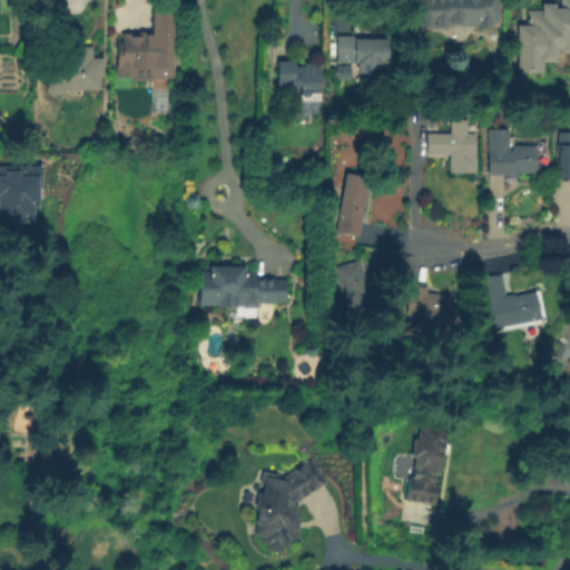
[(62,0),(41,0),(41,13),(64,13),(62,0)]
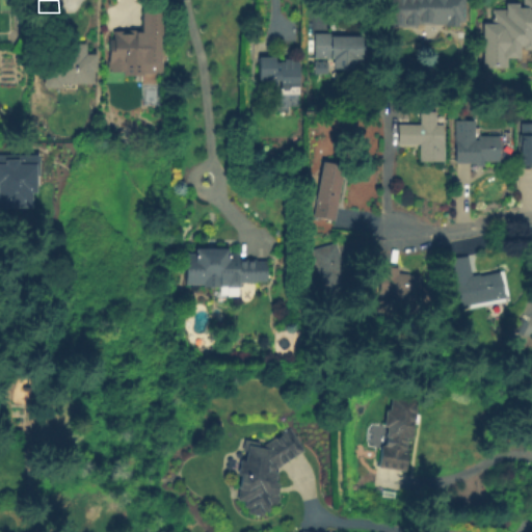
[(160,0),(160,27),(158,27),(158,52),(160,52),(160,62),(153,62),(153,64),(141,64),(141,67),(123,67),(123,62),(107,62),(107,31),(112,31),(112,23),(127,23),(127,22),(136,22),(136,24),(140,24),(140,4),(141,4),(141,0),(160,0)]
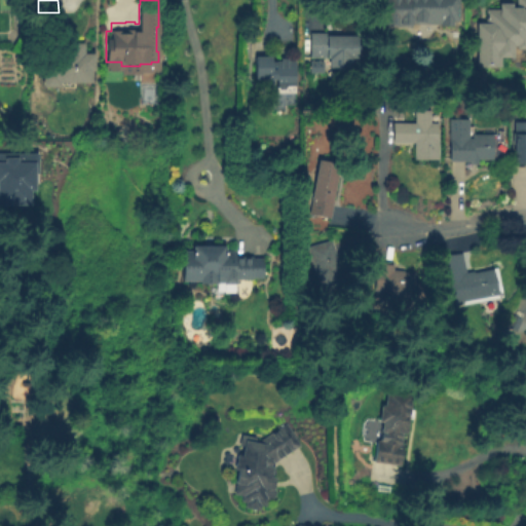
[(383,28),(383,13),(398,13),(398,3),(401,3),(401,0),(449,0),(449,12),(412,12),(411,24),(409,24),(409,27),(398,26),(398,29),(383,28)]
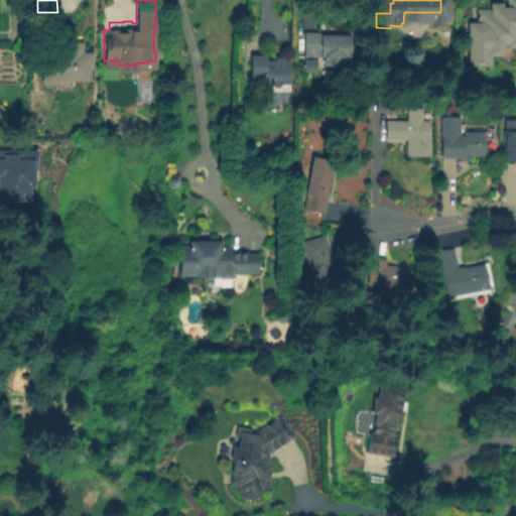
[(515,0),(515,46),(508,47),(508,54),(496,55),(496,65),(472,65),(471,22),(479,21),(479,8),(494,8),(493,2),(509,1),(509,0),(515,0)]
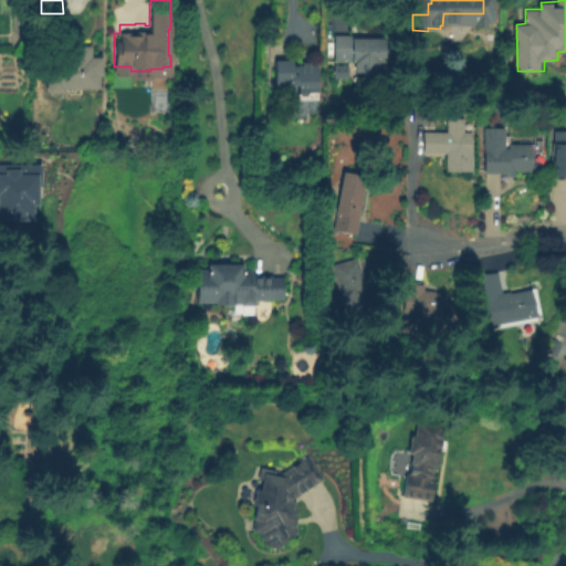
[(17,22),(18,12),(28,13),(28,23),(17,22)]
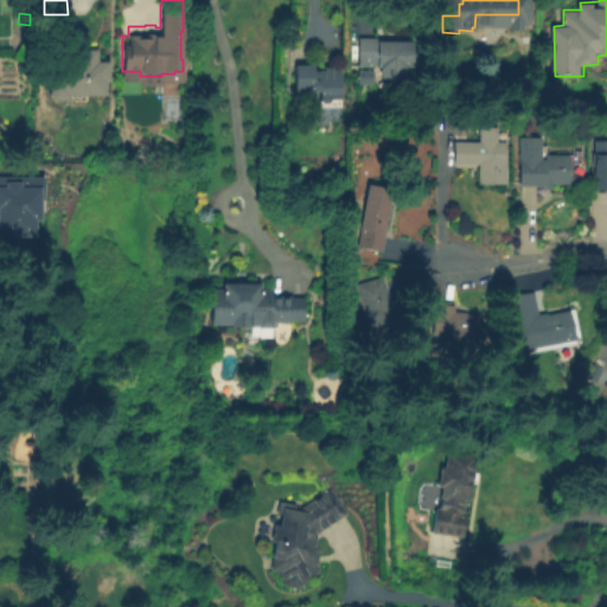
[(357,66),(358,38),(377,38),(377,40),(413,42),(411,66),(406,66),(406,77),(395,77),(395,81),(388,80),(388,78),(379,78),(379,66),(357,66)]
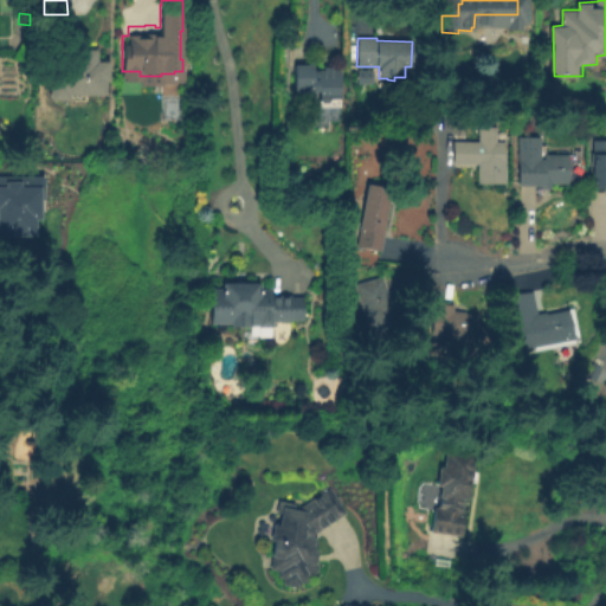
[(63,55),(75,55),(75,49),(90,49),(90,60),(103,60),(103,79),(100,79),(100,94),(63,94),(63,98),(44,98),(44,82),(37,82),(37,60),(47,60),(49,49),(63,49),(63,55)]
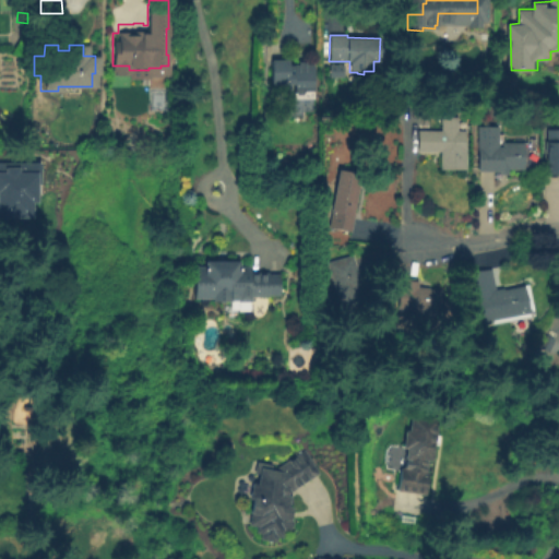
[(271,60),(289,60),(289,67),(294,67),(294,64),(299,64),(299,61),(305,61),(305,64),(313,64),(313,97),(295,97),(295,85),(271,85),(271,60)]
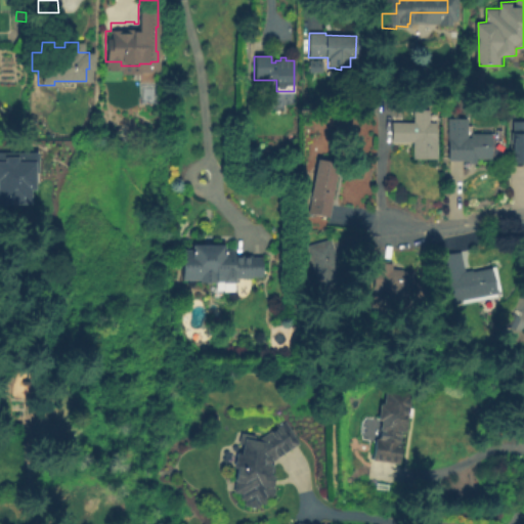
[(306,72),(319,72),(319,59),(306,59),(306,72)]
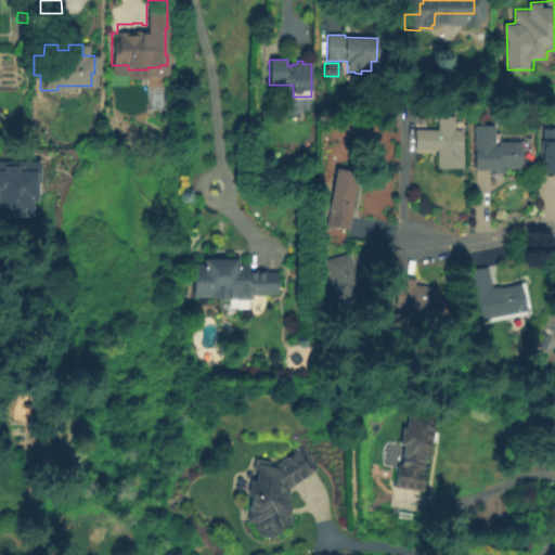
[(219,108),(220,94),(230,94),(229,110),(219,108)]
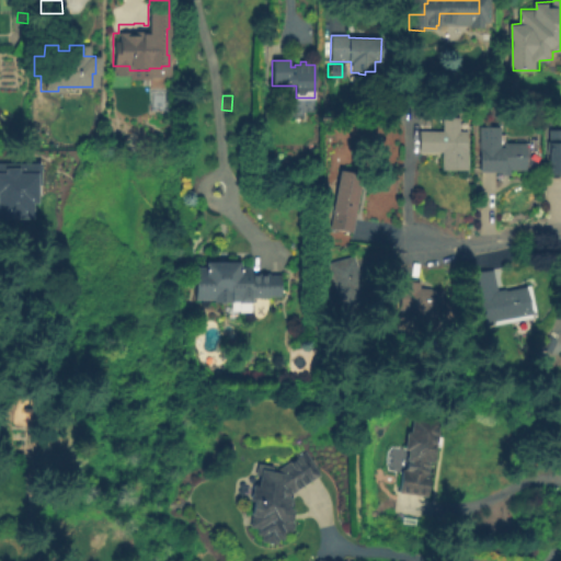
[(467,169),(442,170),(441,152),(420,153),(420,133),(443,132),(443,117),(459,117),(459,132),(466,130),(467,169)]
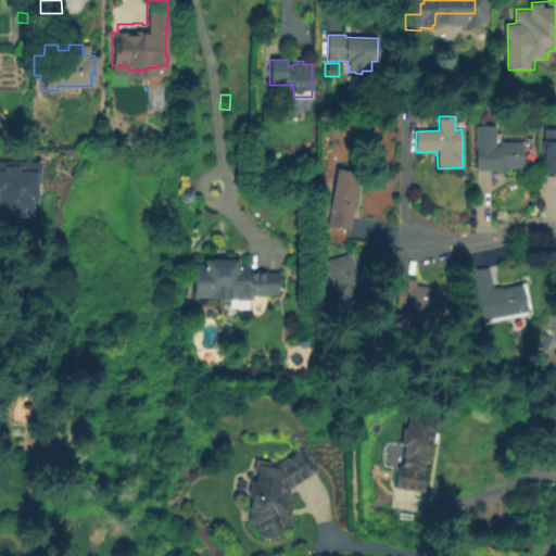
[(518,166),(502,166),(502,172),(494,172),(494,169),(474,169),(474,125),(493,125),(493,144),(496,144),(496,140),(519,140),(518,166)]
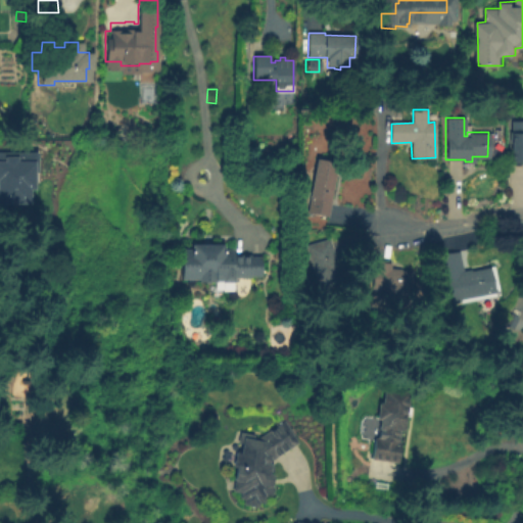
[(522,161),(522,160),(511,160),(511,141),(510,141),(510,133),(511,133),(511,122),(522,122),(522,161)]
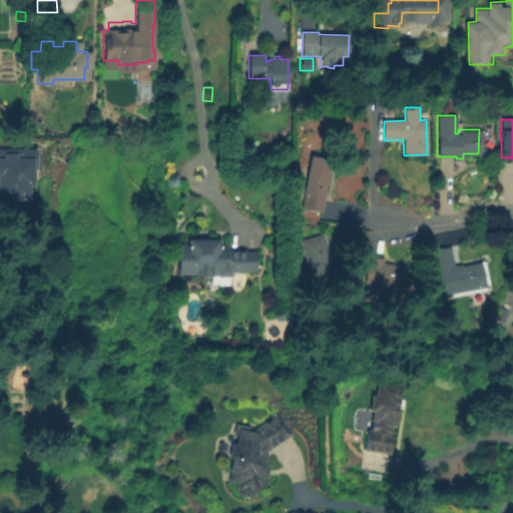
[(0,148),(35,148),(35,184),(27,184),(28,197),(0,197),(0,148)]
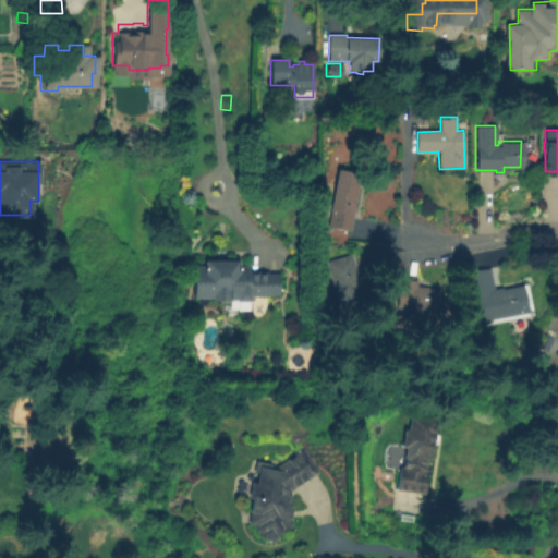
[(350,231),(327,227),(338,169),(362,174),(350,231)]
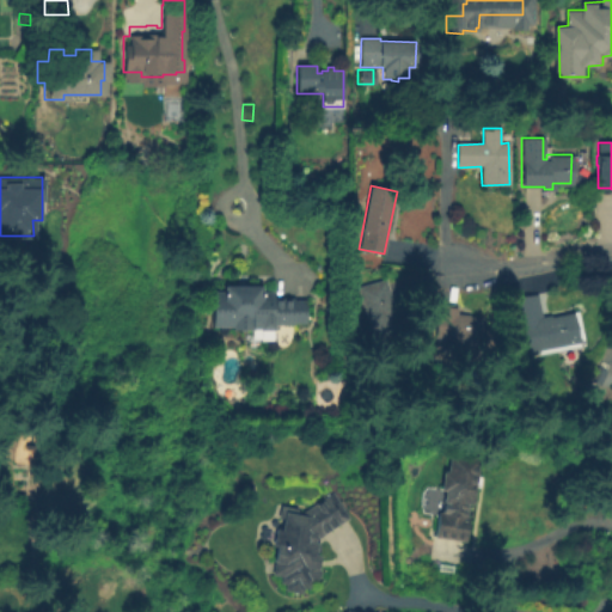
[(372,335),(359,287),(385,280),(399,326),(372,335)]
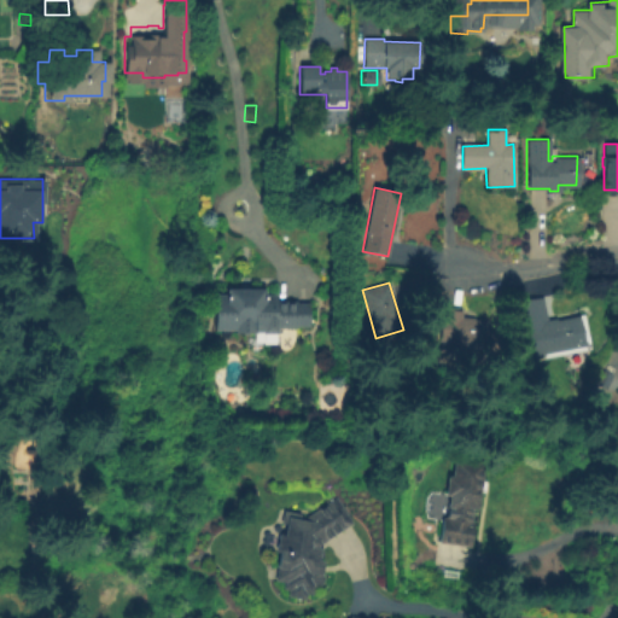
[(227,286),(266,287),(266,296),(278,296),(278,302),(310,302),(310,326),(298,327),(298,328),(278,328),(278,332),(215,330),(215,293),(227,293),(227,286)]
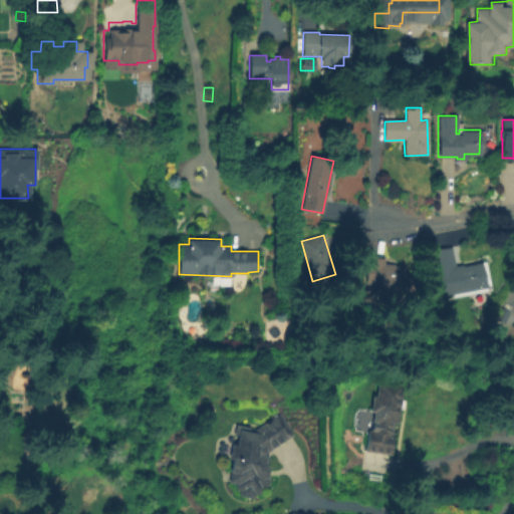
[(486,288),(453,295),(453,297),(440,299),(430,252),(450,247),(454,267),(462,265),(462,267),(481,263),(486,288)]
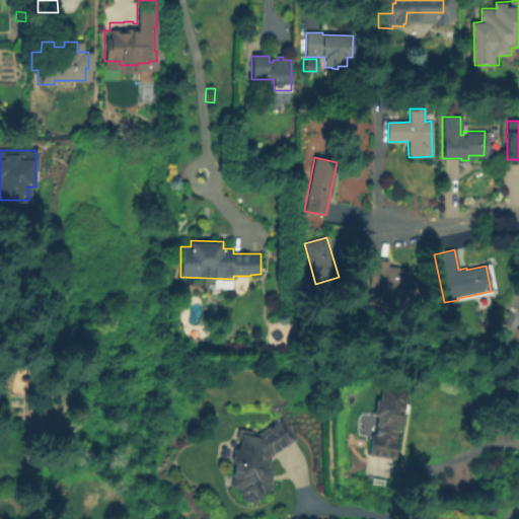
[(409,270),(406,286),(403,286),(402,298),(386,297),(387,289),(369,287),(372,260),(387,262),(387,268),(409,270)]
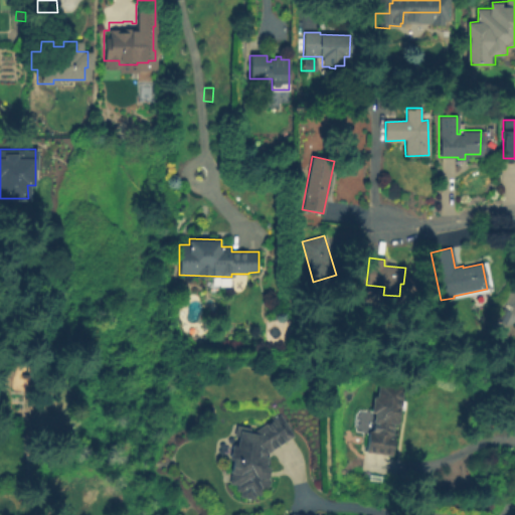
[(3,370),(3,360),(11,360),(11,370),(3,370)]
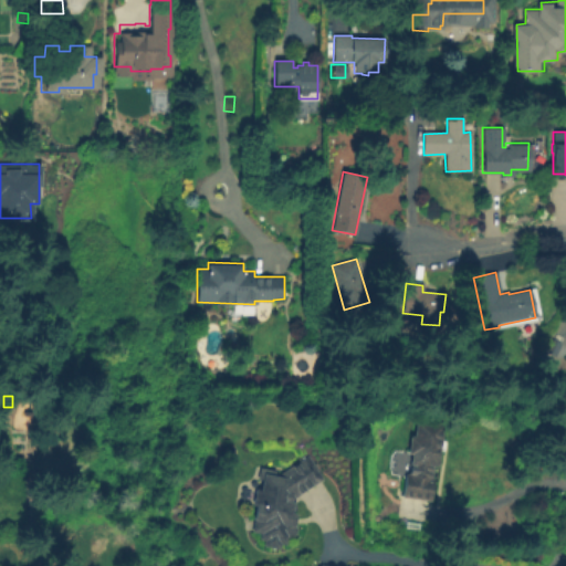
[(401,498),(405,474),(407,475),(410,453),(407,453),(410,437),(412,437),(415,420),(442,423),(437,465),(435,465),(430,502),(401,498)]
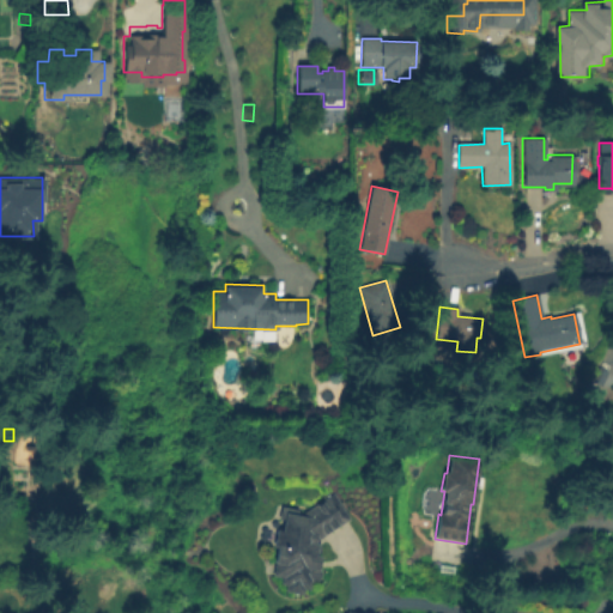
[(349,519),(321,538),(316,568),(320,568),(317,582),(311,581),(310,589),(303,588),(302,594),(286,592),(287,586),(281,584),(283,578),(273,577),(278,546),(274,546),(280,507),(298,509),(297,517),(332,493),(349,519)]
